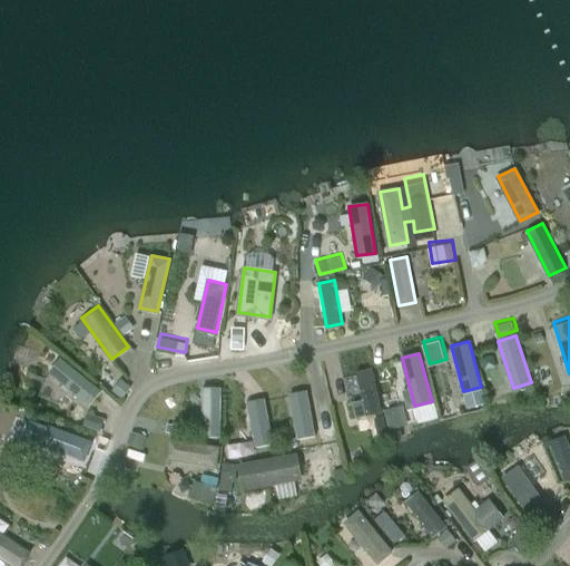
[(58,358),(47,371),(89,405),(100,390),(58,358)]
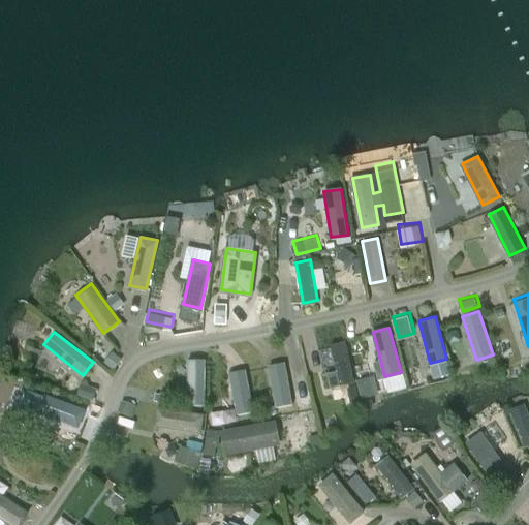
[(497,338),(502,353),(514,350),(508,335),(497,338)]
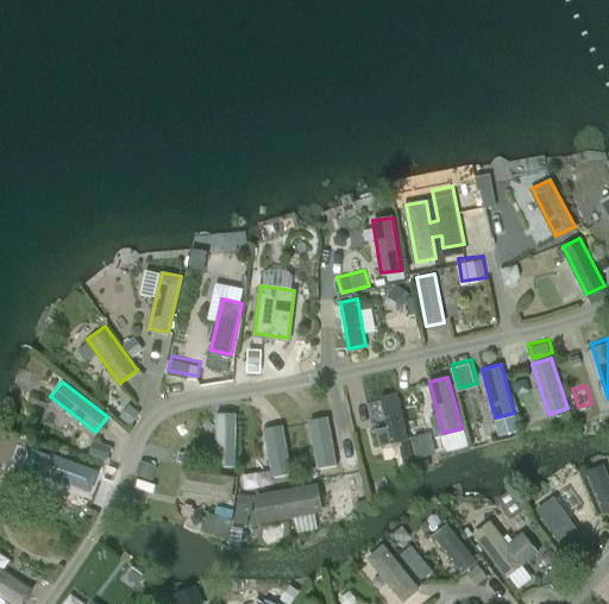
[(397,395),(381,398),(390,442),(407,439),(397,395)]
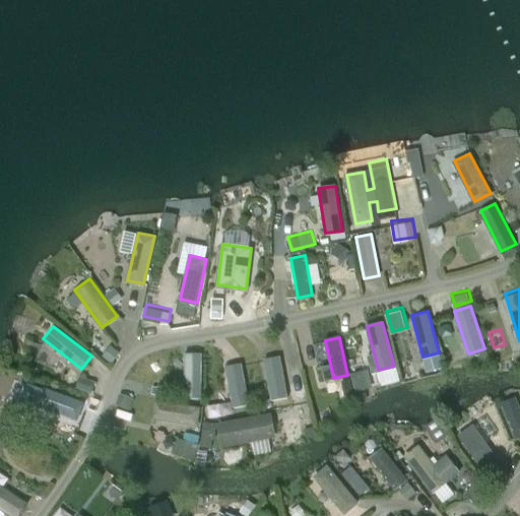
[(278,351),(264,355),(272,399),(286,396),(278,351)]
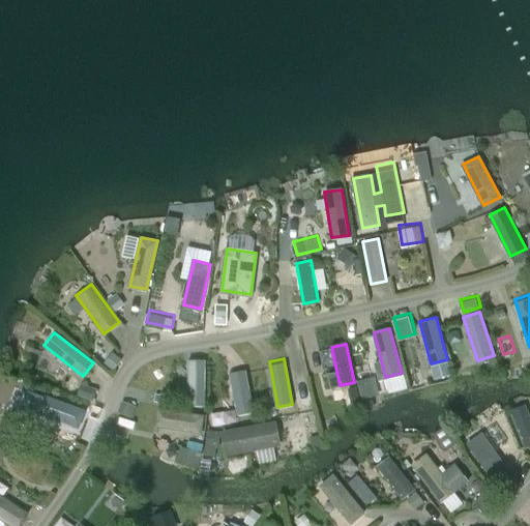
[(205,359),(187,359),(187,404),(205,404),(205,359)]
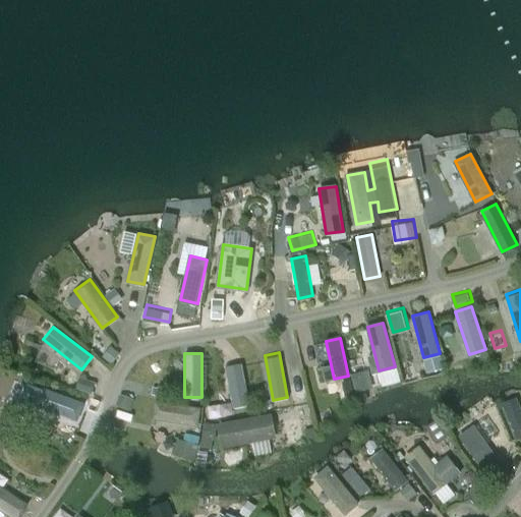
[(241,359),(225,361),(233,407),(248,404),(241,359)]
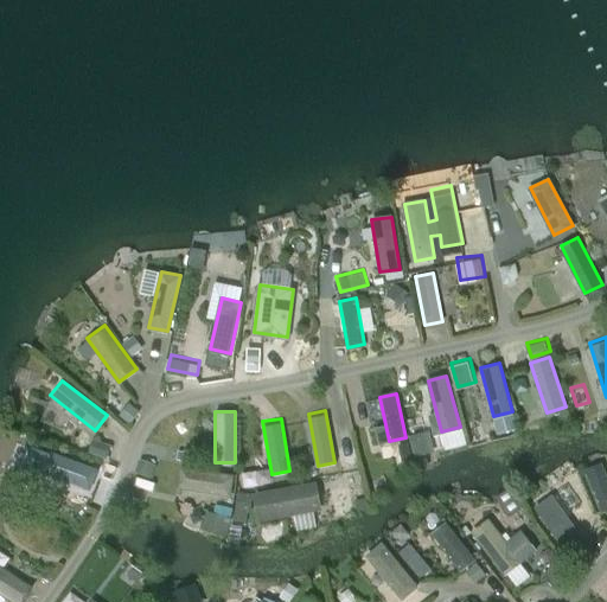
[(411,431),(415,452),(435,448),(432,428),(411,431)]
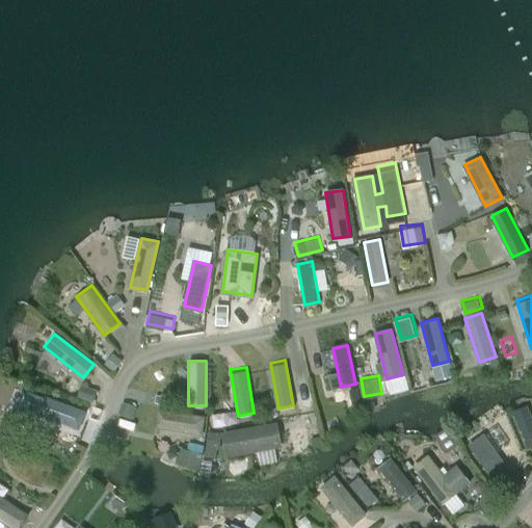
[(45,397),(40,412),(78,426),(84,412),(45,397)]
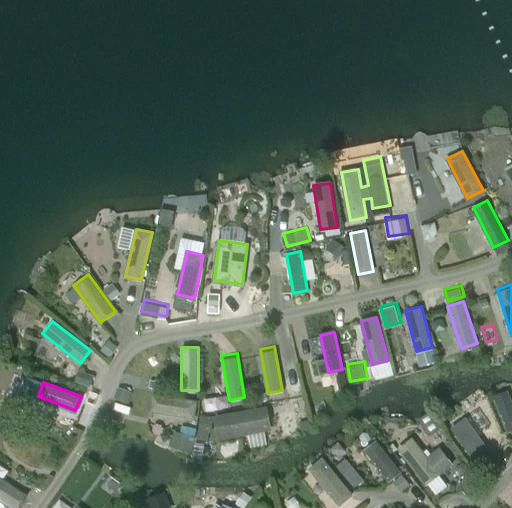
[(121,424),(134,389),(121,384),(108,419),(121,424)]
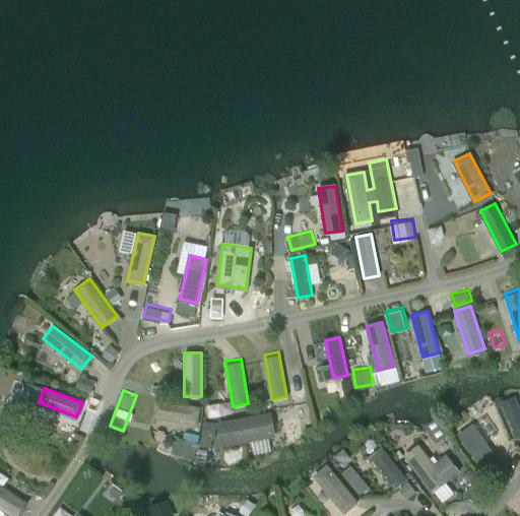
[(519,407),(515,396),(501,401),(515,438),(519,435),(519,407)]
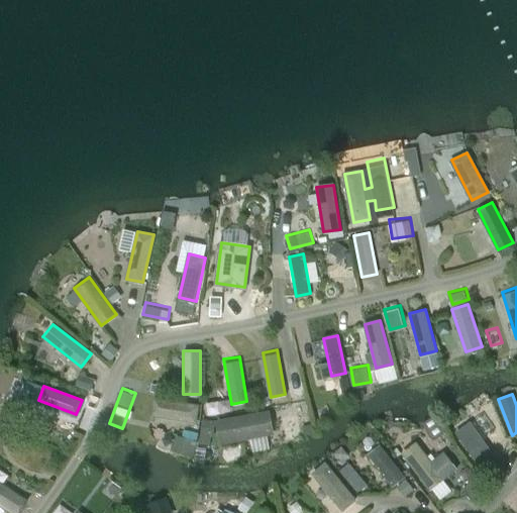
[(153,398),(151,414),(196,421),(198,405),(153,398)]
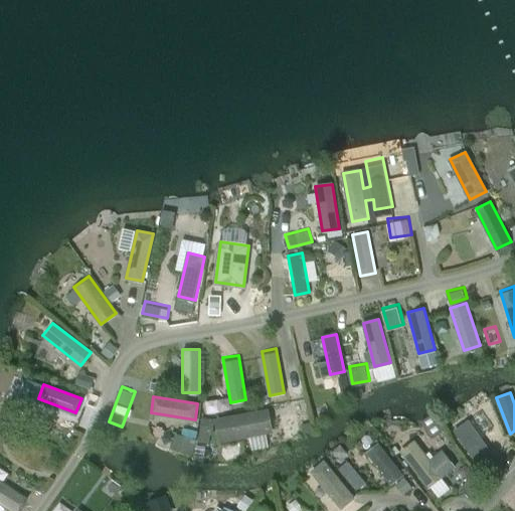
[(217,421),(220,437),(270,428),(267,412),(217,421)]
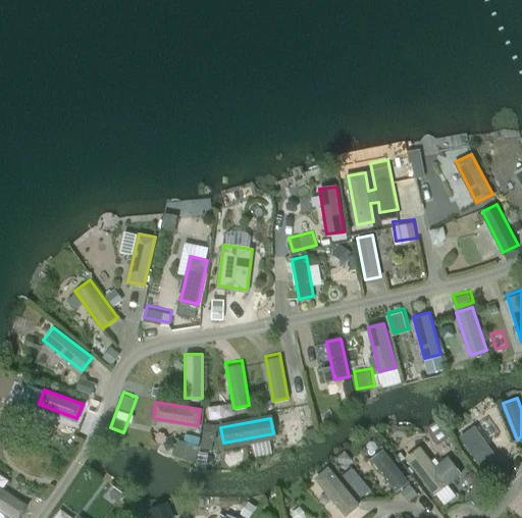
[(472,434),(461,443),(485,474),(496,466),(472,434)]
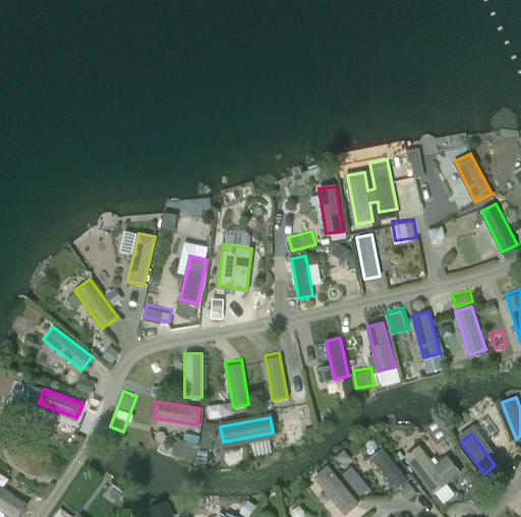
[(447,454),(435,464),(419,444),(405,455),(432,491),(459,470),(447,454)]
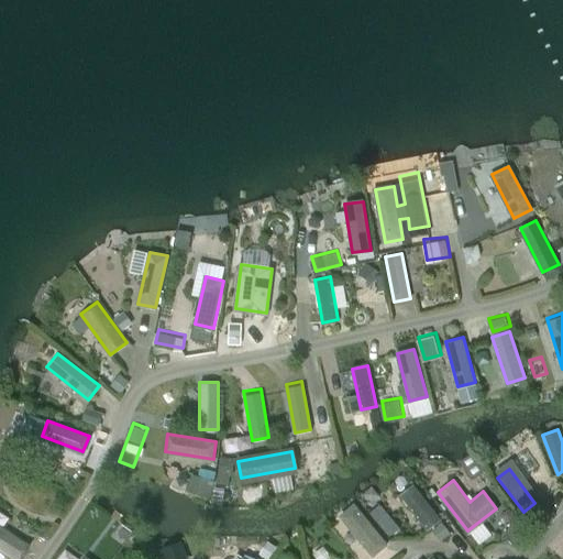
[(414,484),(400,494),(427,529),(441,519),(414,484)]
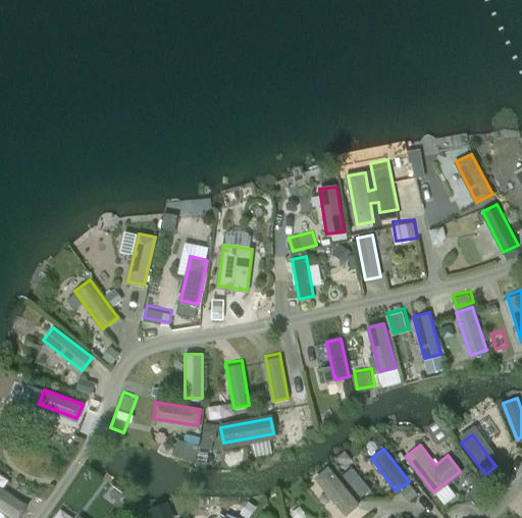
[(456,491),(476,474),(469,466),(449,483),(456,491)]
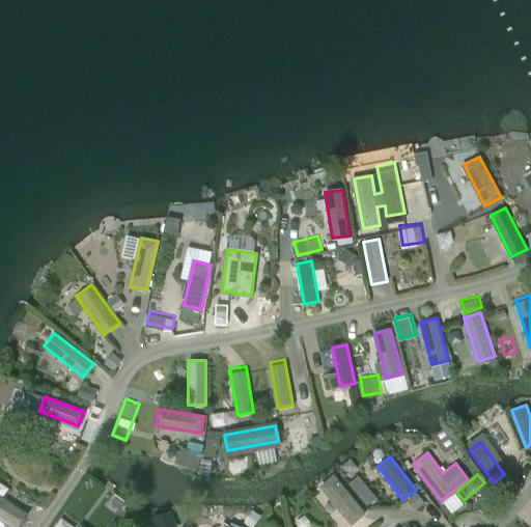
[(334,475),(320,486),(352,525),(365,515),(334,475)]
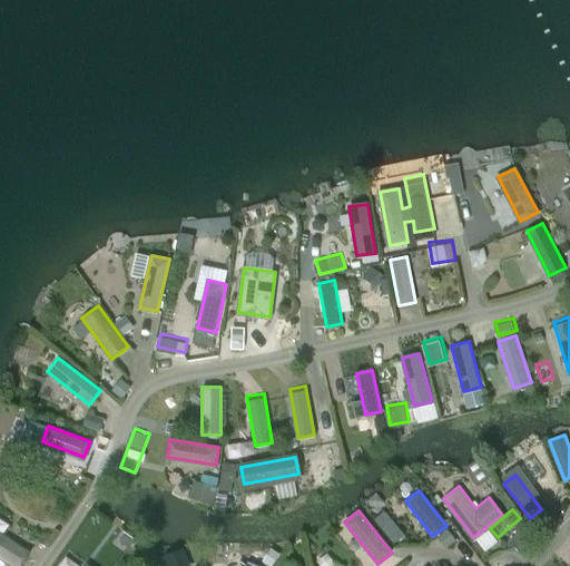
[(0,532),(0,555),(17,565),(19,565),(29,552),(0,532)]
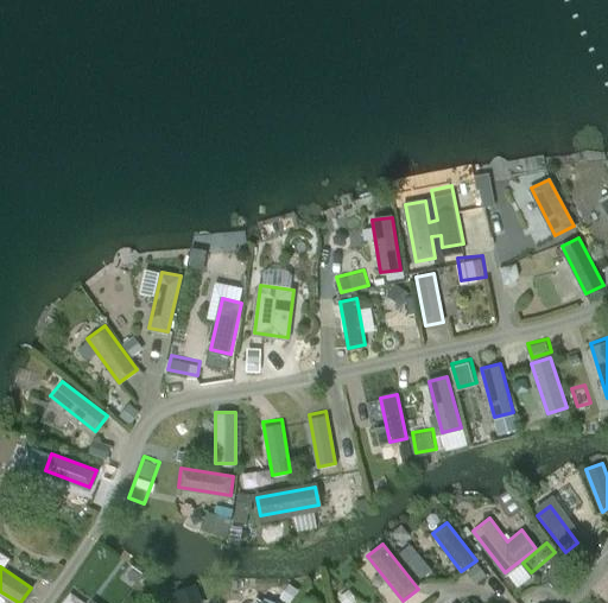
[(196,602),(189,589),(178,596),(182,602),(196,602)]
